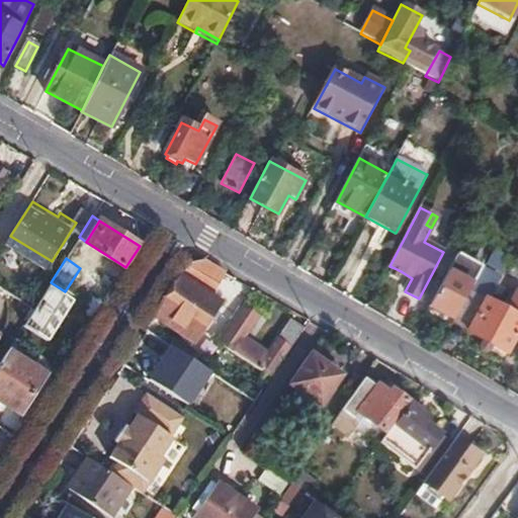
[(189,262),(155,316),(192,340),(218,299),(209,293),(224,271),(204,260),(189,262)]
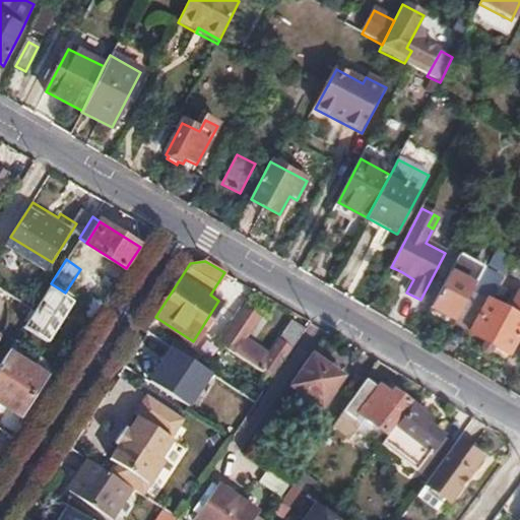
[(402,272),(396,269),(393,275),(399,278),(402,272)]
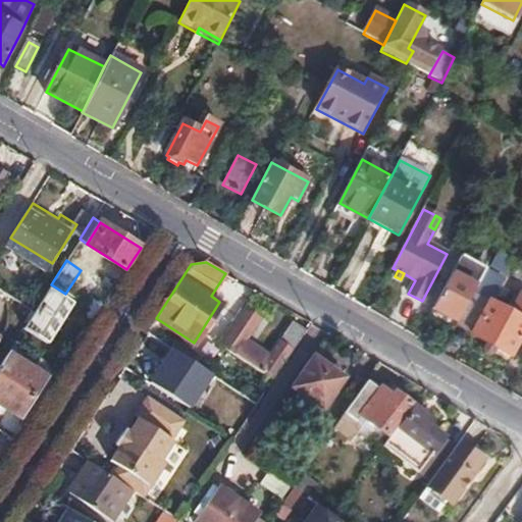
[(476,290),(459,321),(474,328),(470,334),(511,356),(521,333),(521,319),(483,300),(496,276),(486,270),(476,290)]
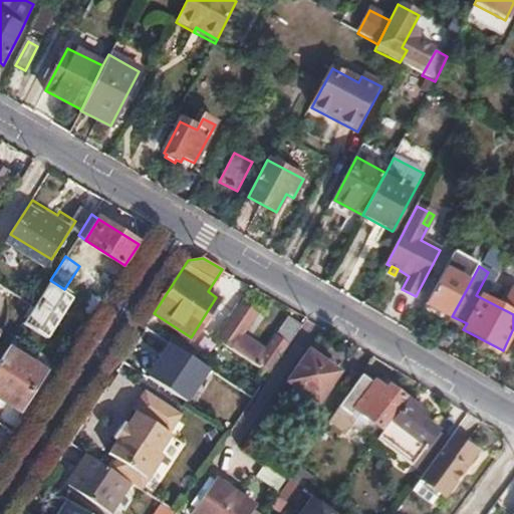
[(446,270),(427,305),(448,316),(467,281),(446,270)]
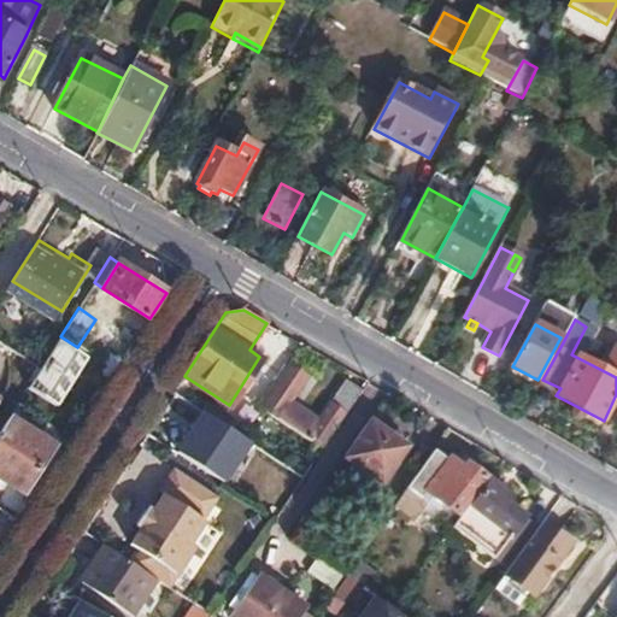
[(260,406),(323,447),(359,394),(342,385),(316,423),(286,404),(305,376),(287,364),(260,406)]
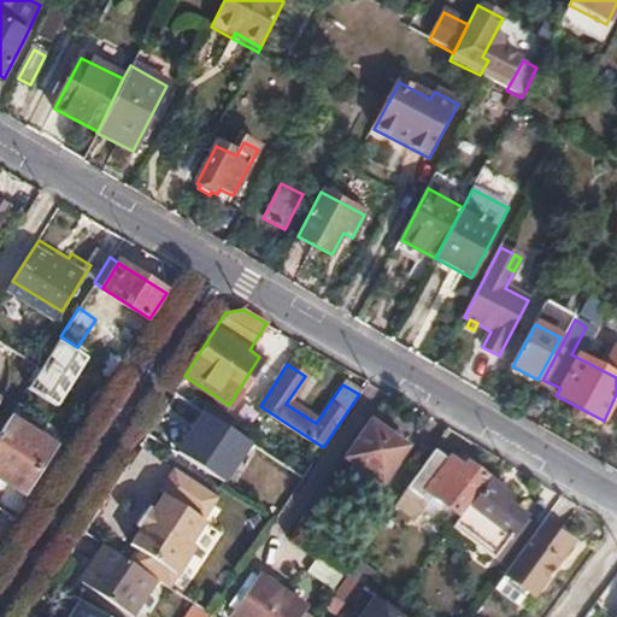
[(19,401),(48,421),(59,404),(30,385),(19,401)]
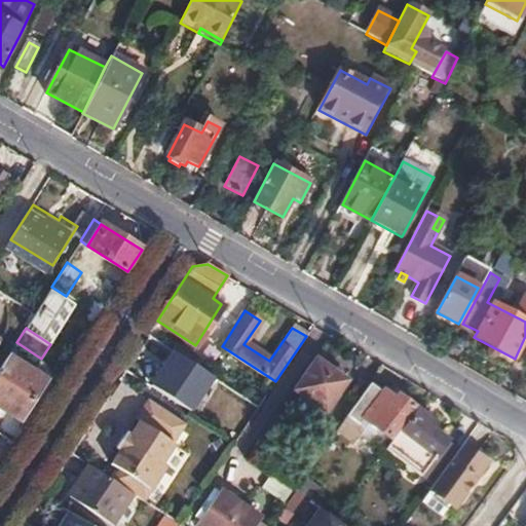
[(124,370),(189,416),(213,382),(149,336),(124,370)]
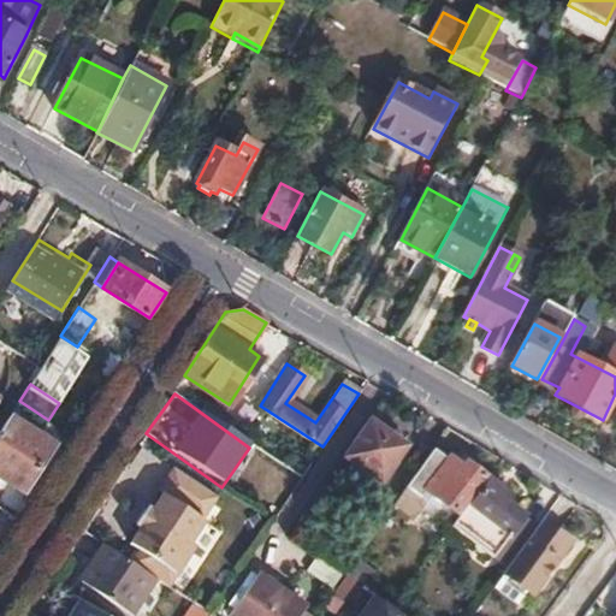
[(9,418),(0,430),(0,475),(23,490),(52,445),(9,418)]
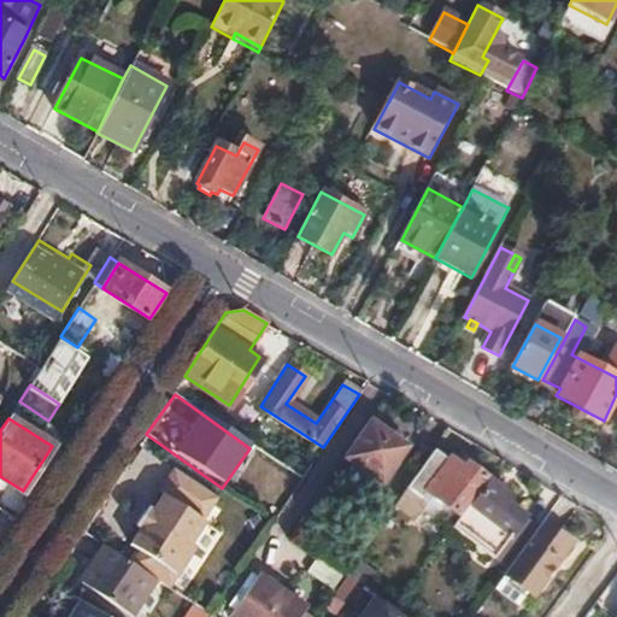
[(407,445),(370,418),(344,457),(381,483),(407,445)]
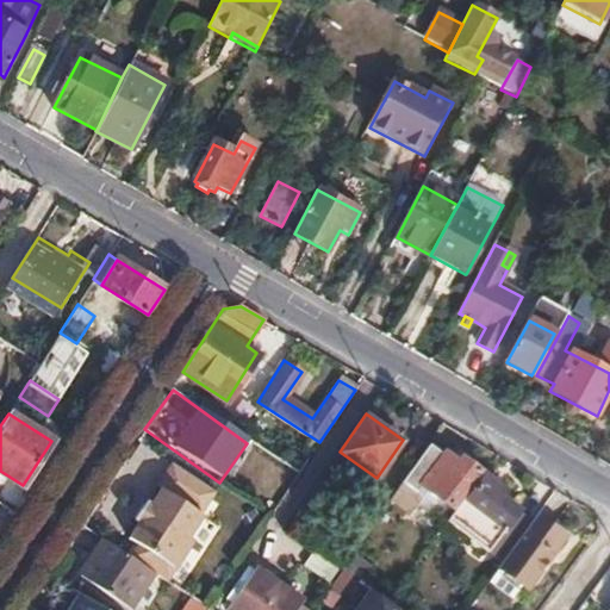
[(430,446),(405,483),(417,491),(421,486),(450,508),(477,468),(459,455),(455,459),(443,450),(441,453),(430,446)]
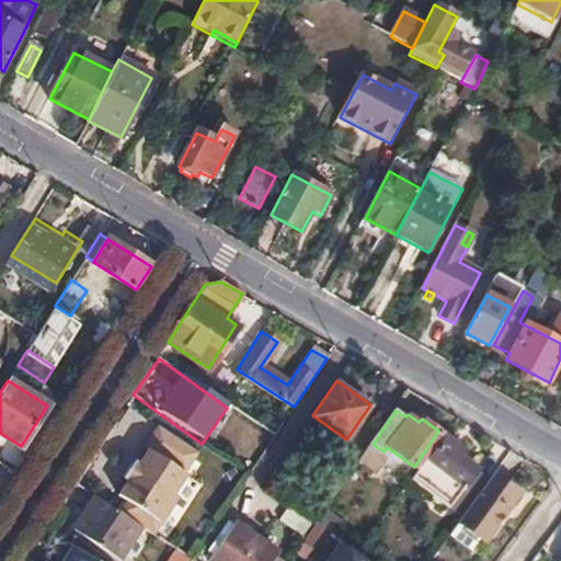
[(121,512),(139,524),(155,535),(179,497),(173,493),(201,453),(160,426),(146,447),(150,449),(140,465),(129,480),(119,495),(128,501),(121,512)]
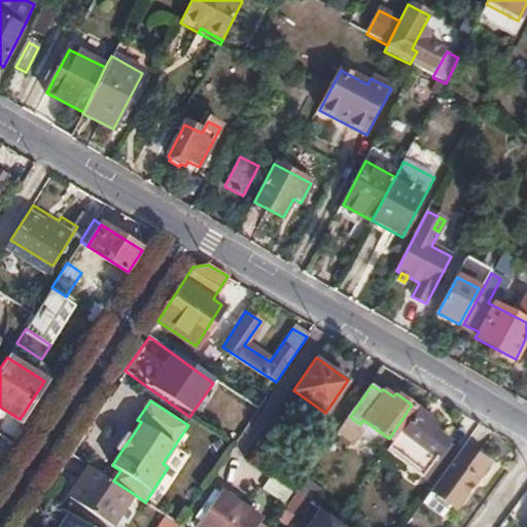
[(389,452),(433,486),(460,450),(433,429),(437,423),(419,411),(389,452)]
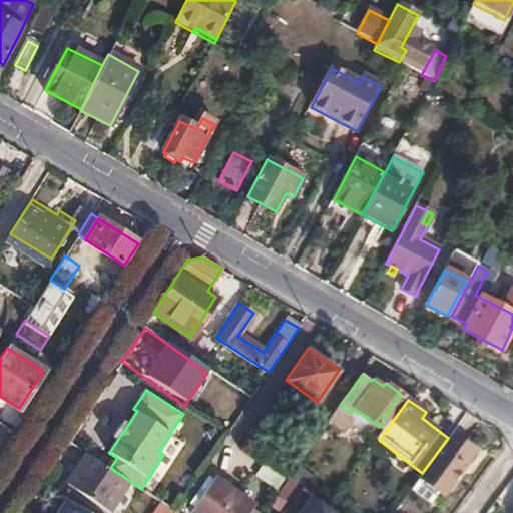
[(118,439),(128,425),(123,422),(113,436),(118,439)]
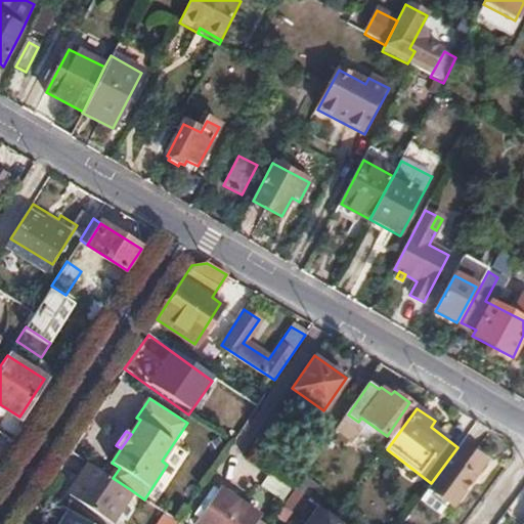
[(485,462),(461,443),(457,447),(431,483),(426,490),(450,508),(485,462)]
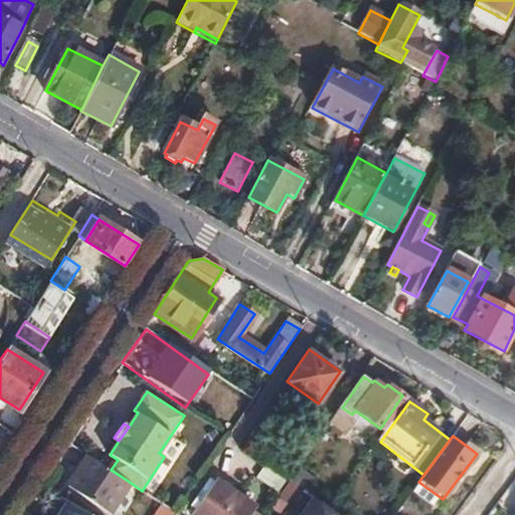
[(111,470),(86,454),(65,484),(107,512),(128,481),(111,470)]
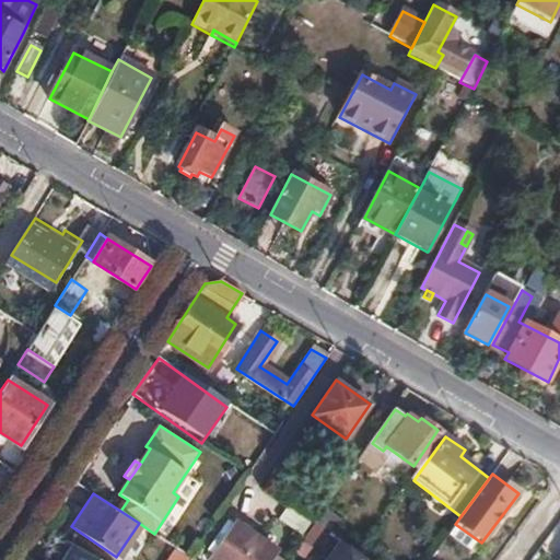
[(279,520),(304,537),(314,524),(288,505),(279,520)]
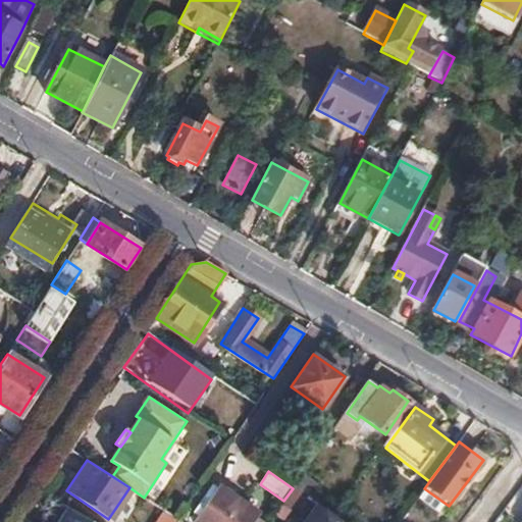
[(297,483),(306,489),(309,492),(317,481),(305,472),(297,483)]
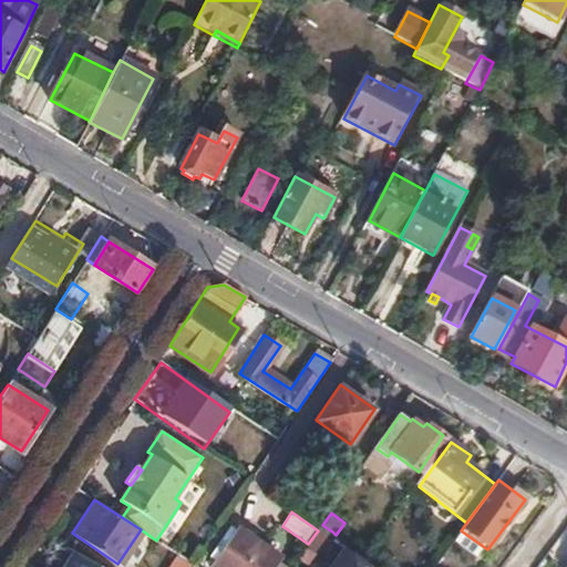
[(308,544),(307,546),(300,556),(309,563),(316,553),(317,553),(332,532),(322,525),(318,531),(308,544)]
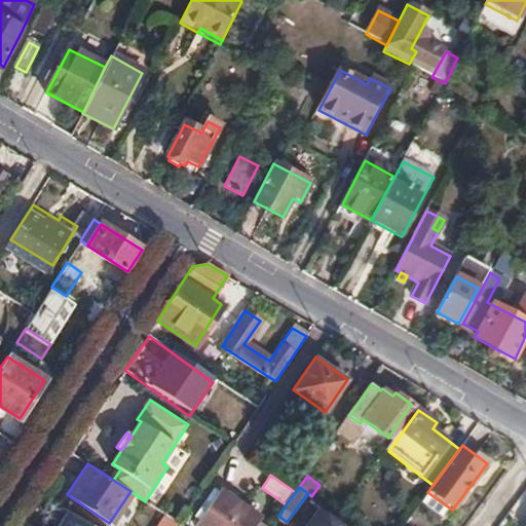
[(222,490),(196,525),(255,525),(261,517),(222,490)]
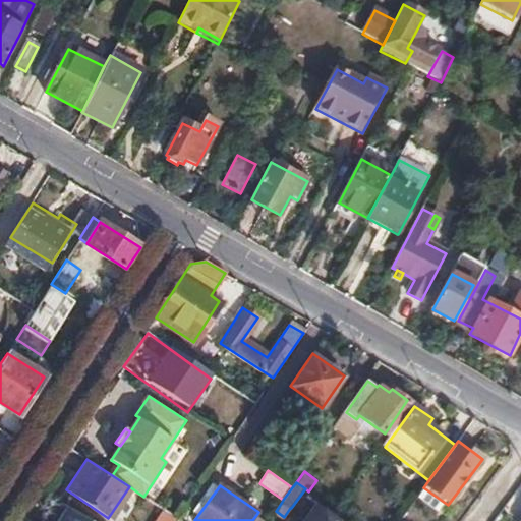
[(339,520),(316,504),(303,520),(339,520)]
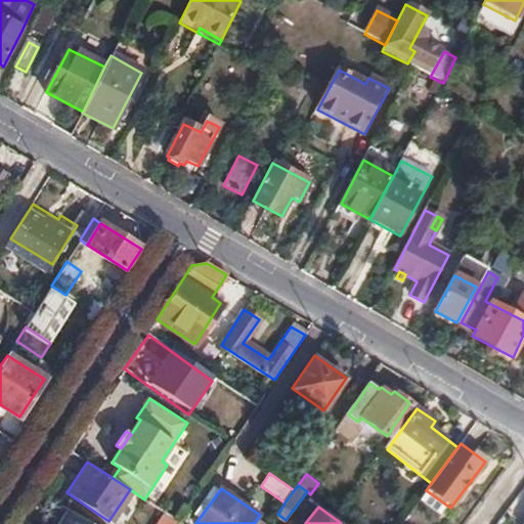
[(87,523),(62,508),(51,523),(87,523)]
